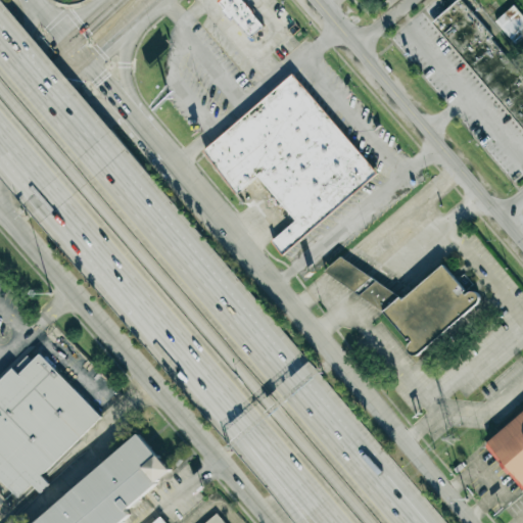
[(265,27),(242,0),(220,0),(218,2),(249,40),(265,27)]
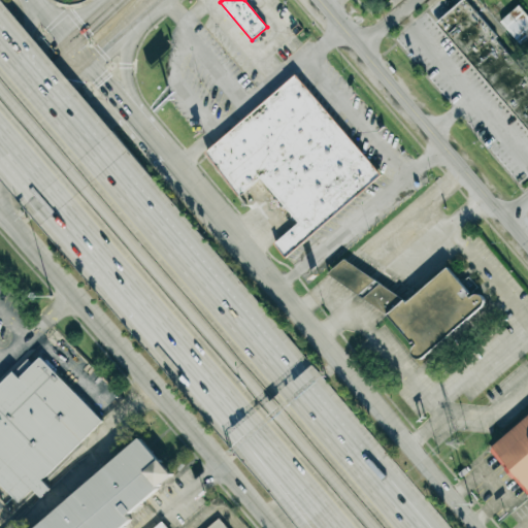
[(462,0),(436,22),(527,131),(527,76),(464,0),(462,0)]
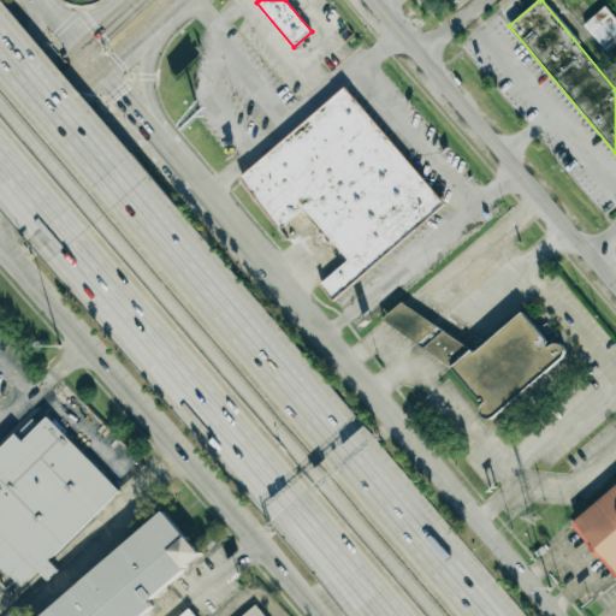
[(584,23),(605,53),(615,45),(615,19),(606,7),(584,23)]
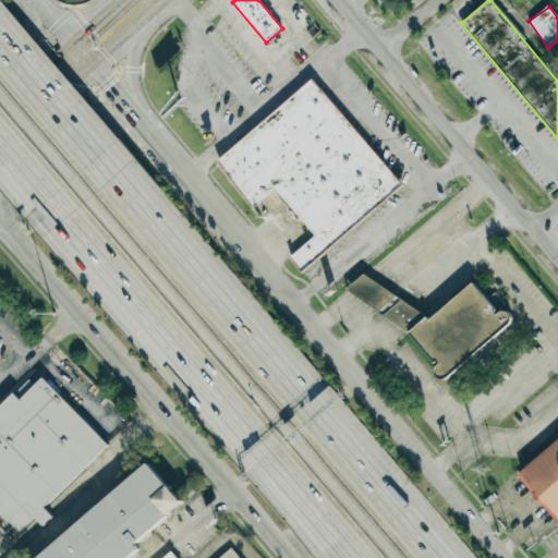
[(310,74),(402,182),(301,271),(287,251),(311,233),(274,187),(249,206),(215,159),(310,74)]
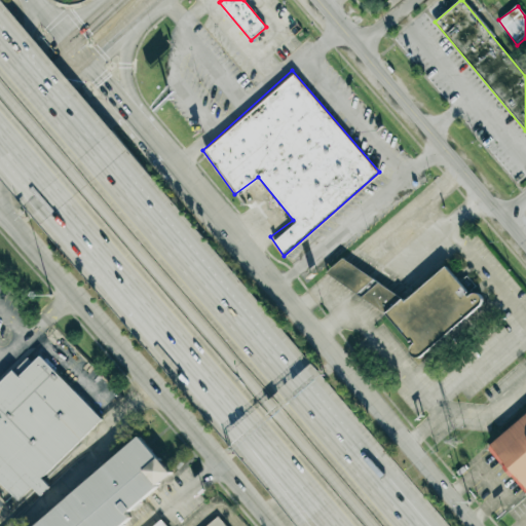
[(406,300),(343,259),(327,271),(333,278),(384,312),(405,337),(414,343),(410,349),(417,359),(473,313),(483,298),(474,292),(470,296),(447,267),(406,300)]
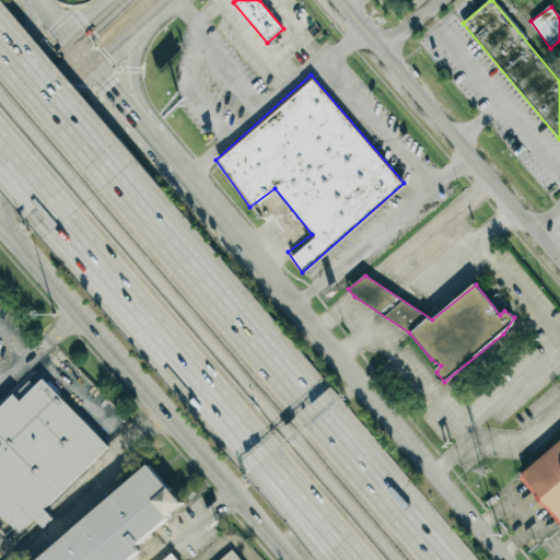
[(0,515),(0,399),(11,389),(19,397),(44,373),(71,401),(109,441),(43,504),(53,515),(42,525),(32,515),(15,532),(0,515)]
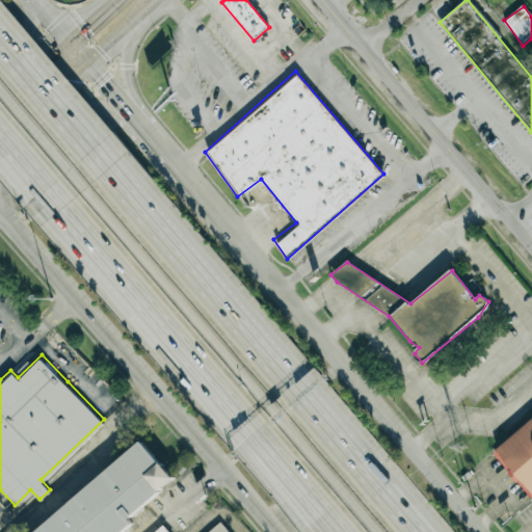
[(531,419),(491,452),(531,501),(531,500),(531,419)]
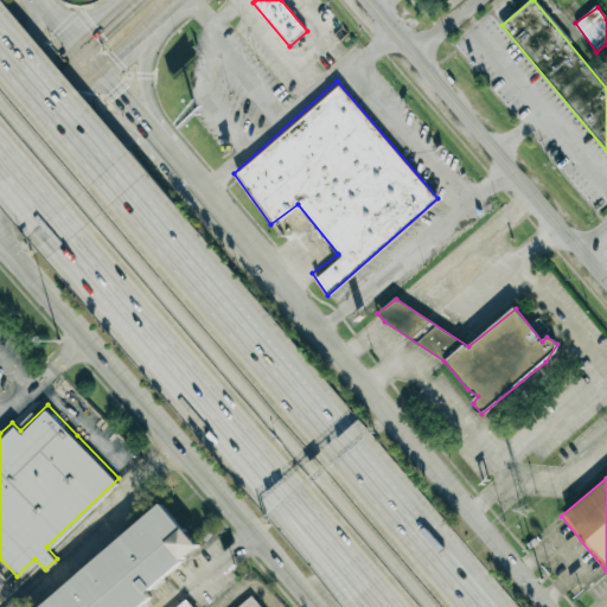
[(161,500),(199,544),(148,588),(155,596),(142,606),(39,606),(69,582),(161,500)]
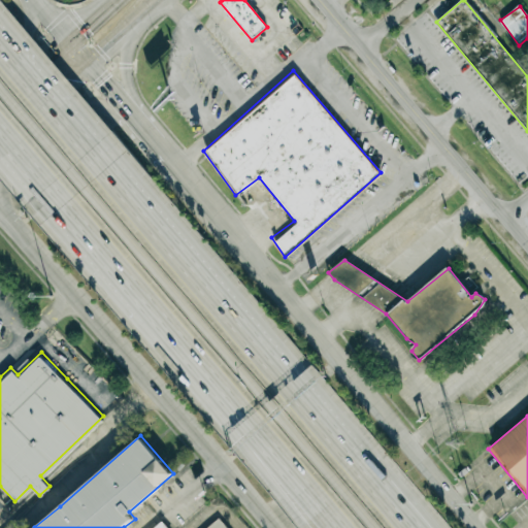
[(207,527),(227,527),(220,518),(207,527)]
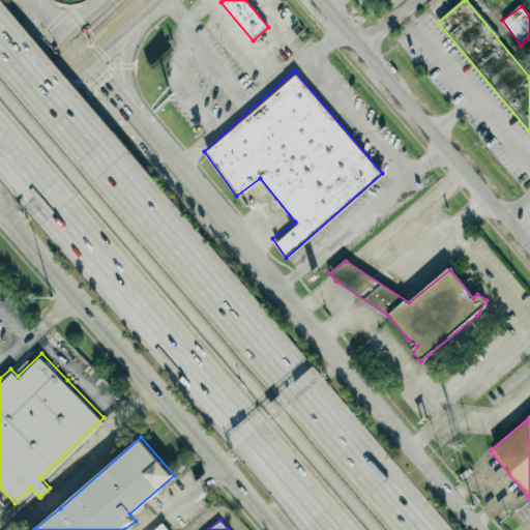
All buildings are outlined.
